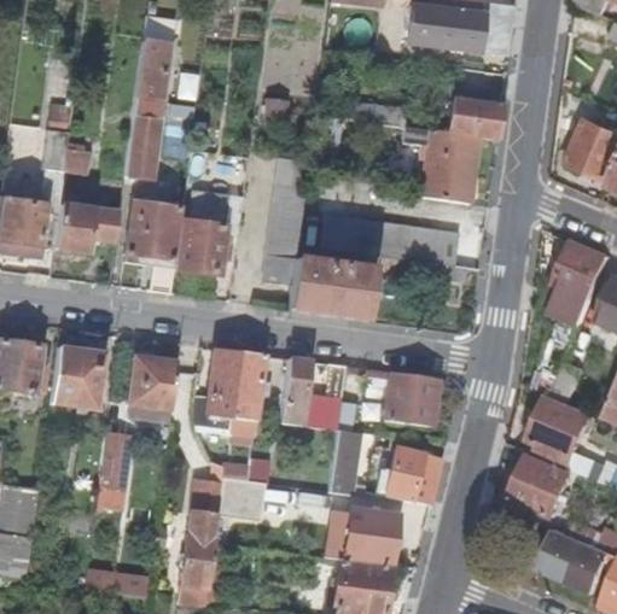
[(508,54),(514,4),(481,0),(412,0),(406,40),(508,54)]
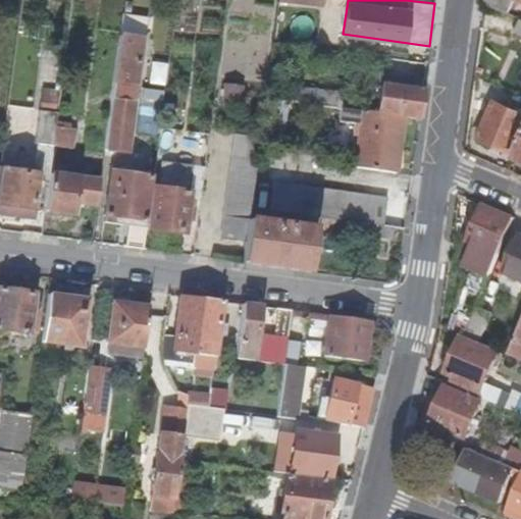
[(485,0),(485,2),(508,11),(513,0),(485,0)]
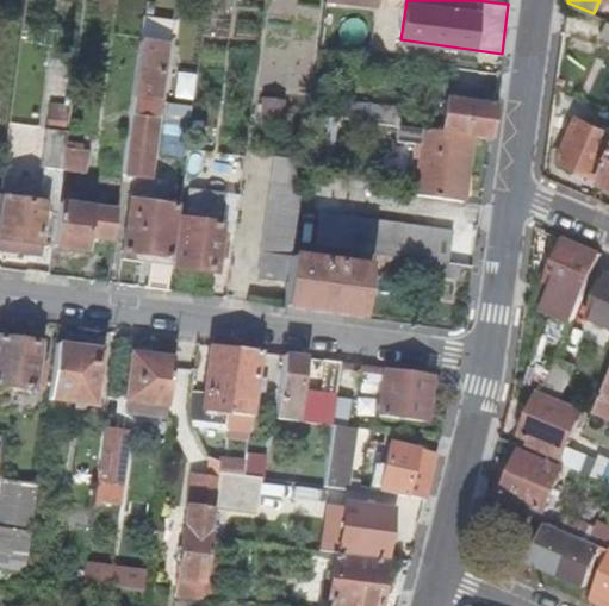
[(143,38),(167,41),(171,18),(145,14),(143,38)]
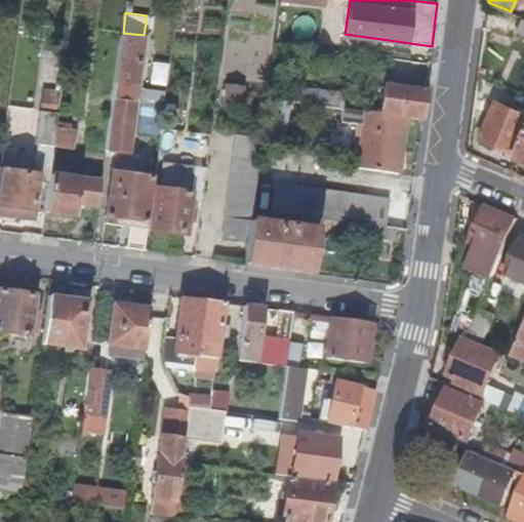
[(114,83),(138,85),(144,49),(142,49),(144,35),(123,33),(121,32),(114,83)]
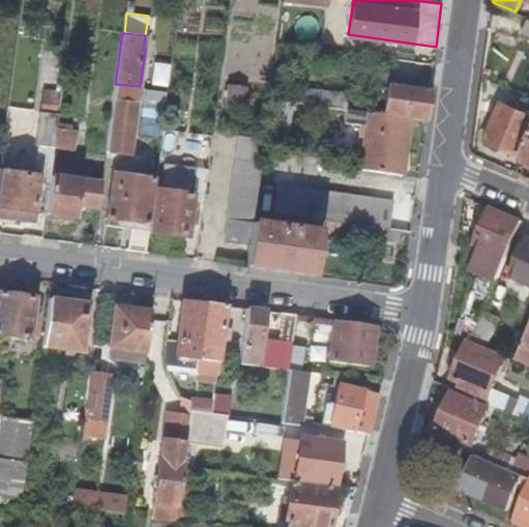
[(150,61),(148,84),(164,85),(166,63),(150,61)]
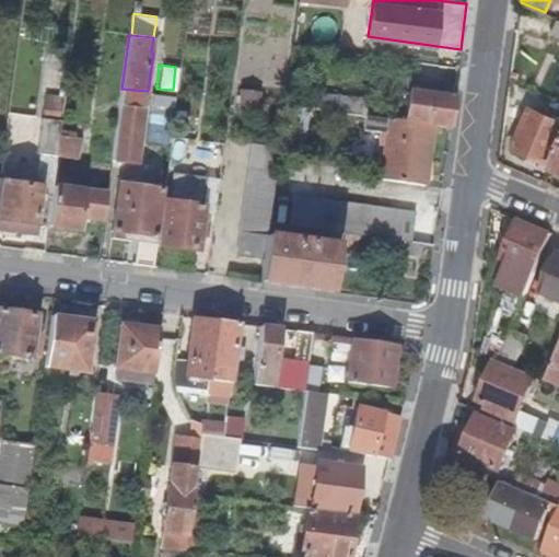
[(148,91),(121,89),(120,103),(146,106),(148,91)]
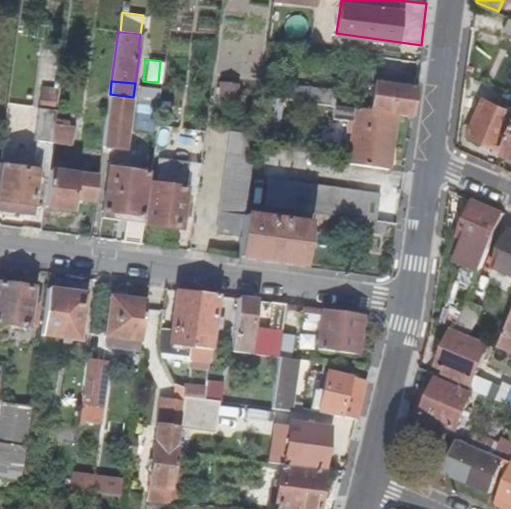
[(237,84),(221,82),(219,98),(235,100),(237,84)]
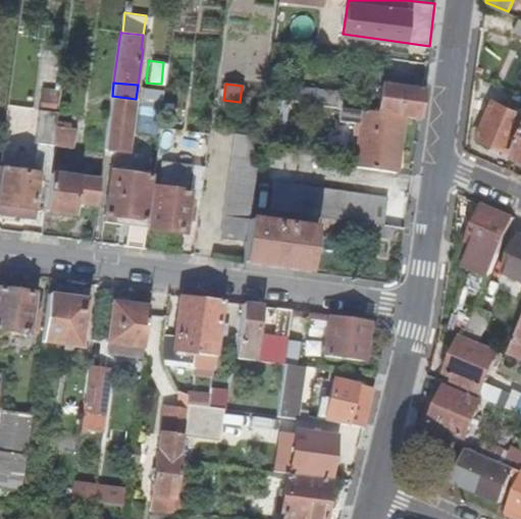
[(420,115),(423,88),(381,84),(378,110),(403,113),(420,115)]
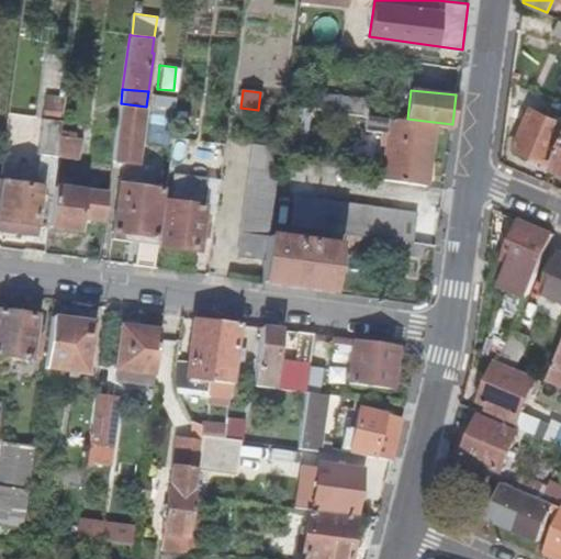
[(321,92),(318,108),(325,109),(363,113),(365,99),(321,92)]
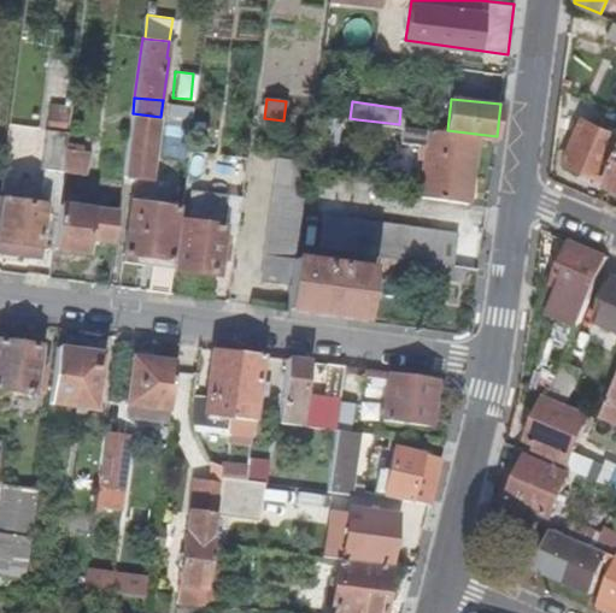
[(51,112),(68,115),(69,106),(52,102),(51,112)]
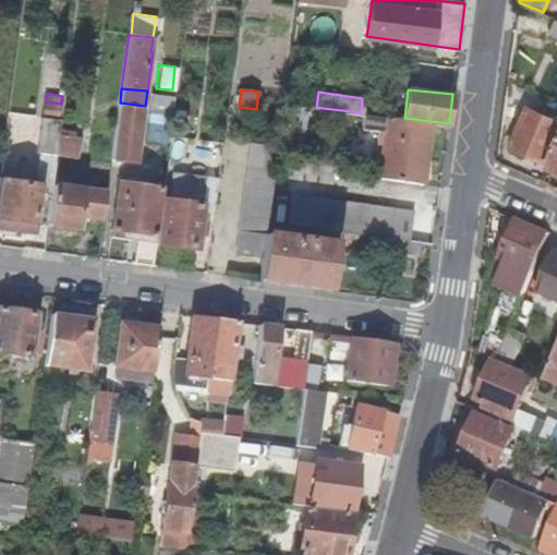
[(59,117),(61,104),(46,101),(44,115),(59,117)]
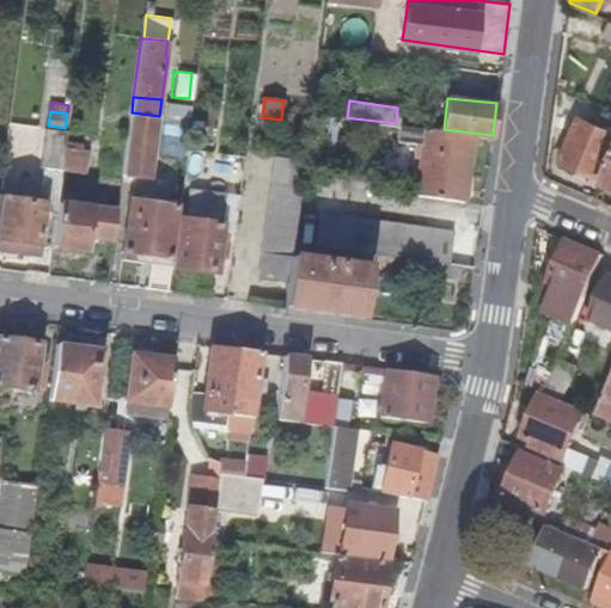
[(132,112),(123,172),(150,176),(159,116),(132,112)]
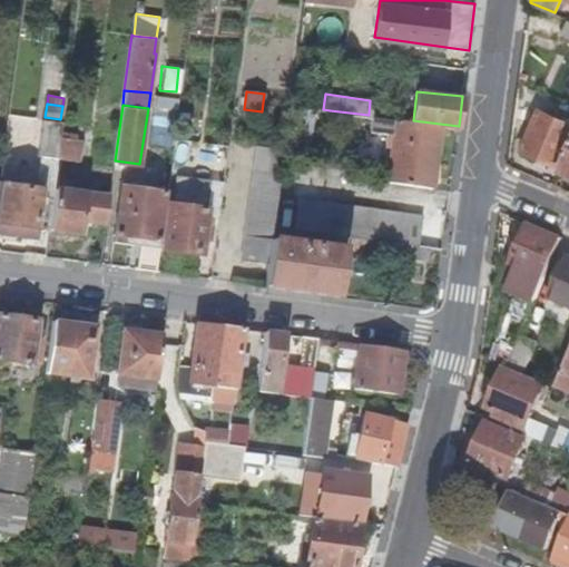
[(526,148),(565,166),(568,154),(568,119),(541,108),(526,148)]
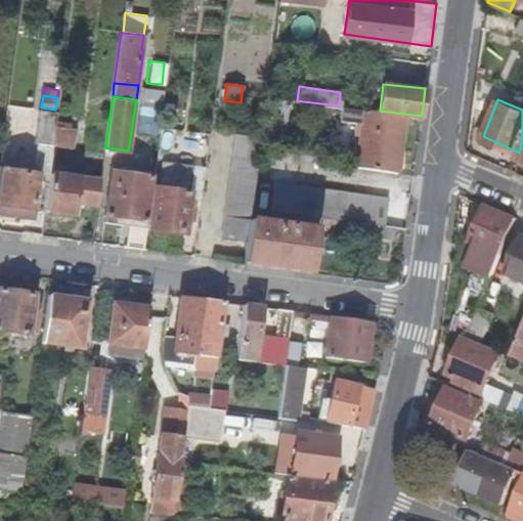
[(339,105),(303,101),(300,125),(336,129),(339,105)]
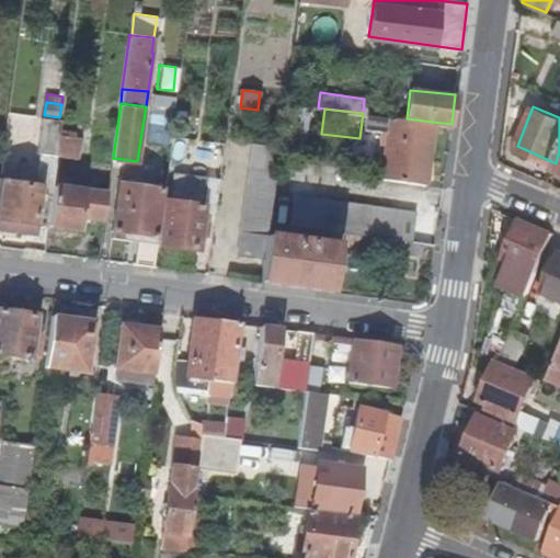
[(389,132),(391,116),(367,113),(366,123),(374,124),(373,131),(389,132)]
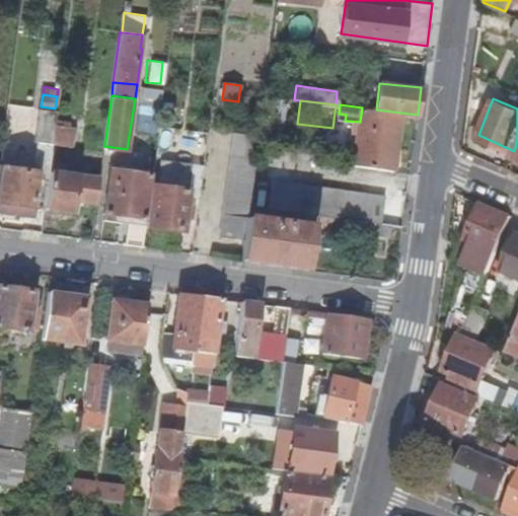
[(400,113),(376,109),(362,107),(360,122),(353,164),(392,170),(400,113)]
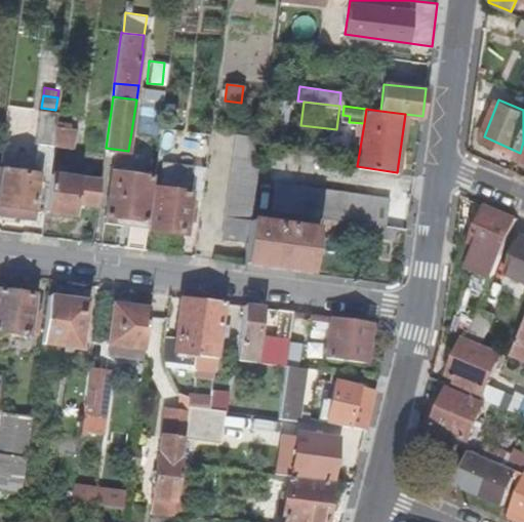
[(75,129),(56,126),(54,146),(72,148),(75,129)]
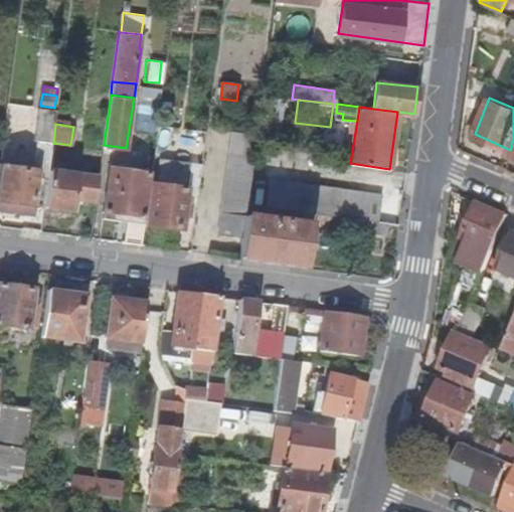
[(244,215),(257,134),(232,131),(217,234),(241,237),(244,215)]
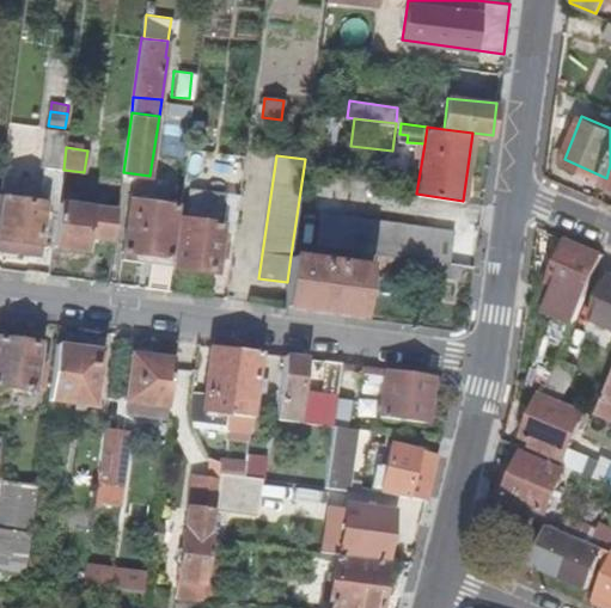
[(162,178),(158,202),(179,204),(185,161),(160,158),(158,178),(162,178)]
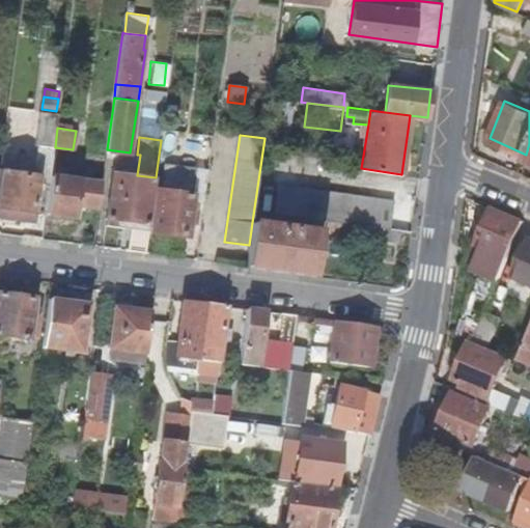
[(51,175),(55,147),(39,144),(36,174),(5,169),(0,207),(46,213),(51,175)]
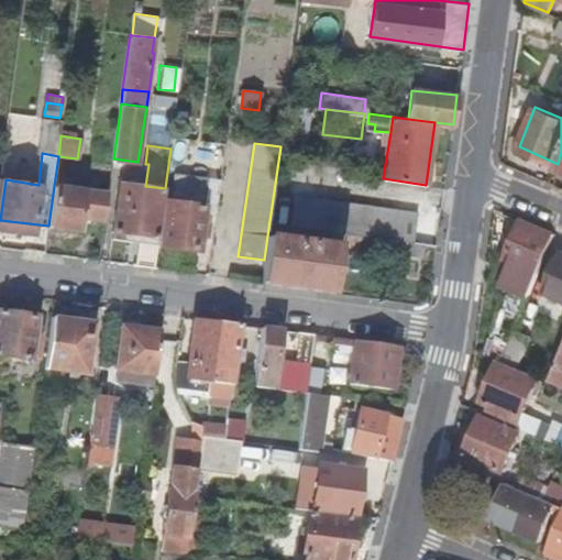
[(161,245),(200,251),(205,221),(209,223),(210,210),(207,209),(208,195),(213,166),(177,161),(173,189),(168,188),(161,245)]
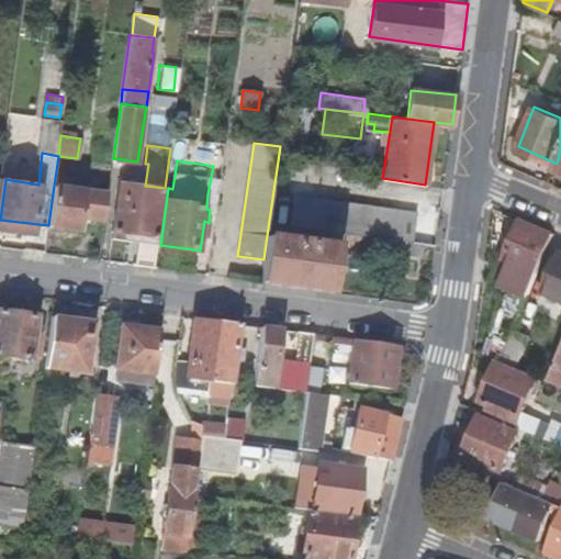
[(75,177),(56,175),(54,186),(74,188),(75,177)]
